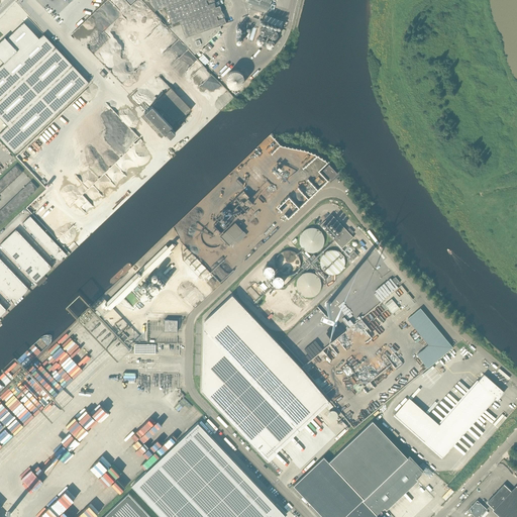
[(153,0),(158,10),(166,7),(172,24),(180,21),(179,21),(216,7),(213,0),(153,0)]
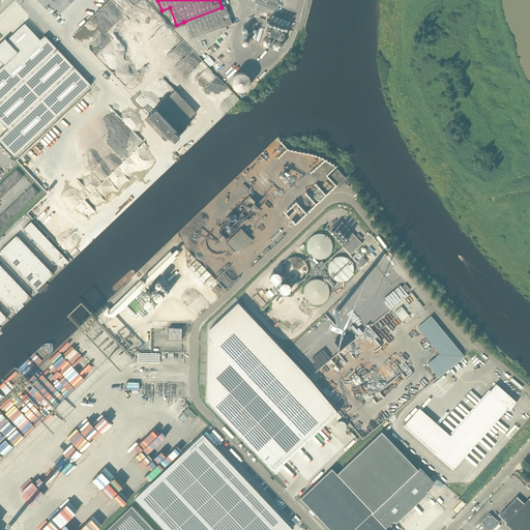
[(252,0),(253,1),(254,1),(255,1),(254,3),(274,10),(277,4),(277,0),(252,0)]
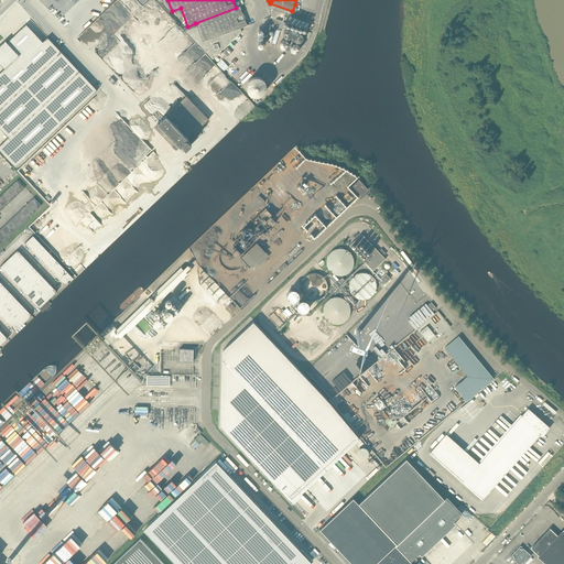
[(240,28),(247,25),(240,7),(236,8),(195,23),(196,23),(197,28),(185,31),(213,60),(241,32),(240,28)]
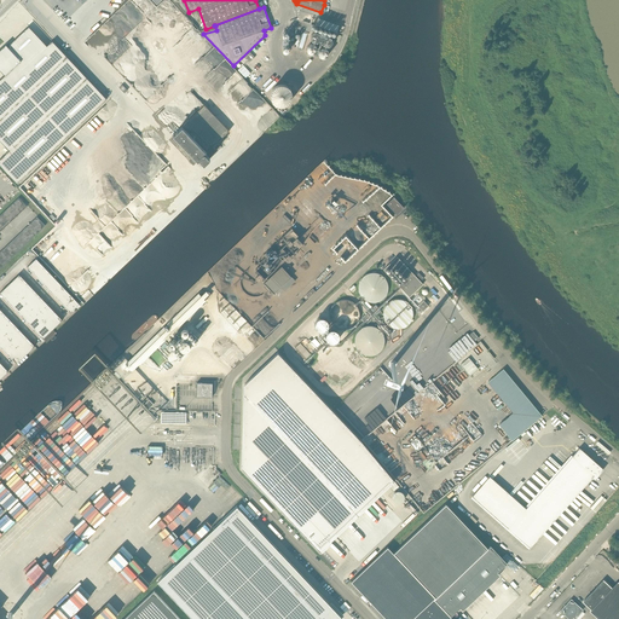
[(318,18),(316,25),(336,33),(339,25),(318,18)]
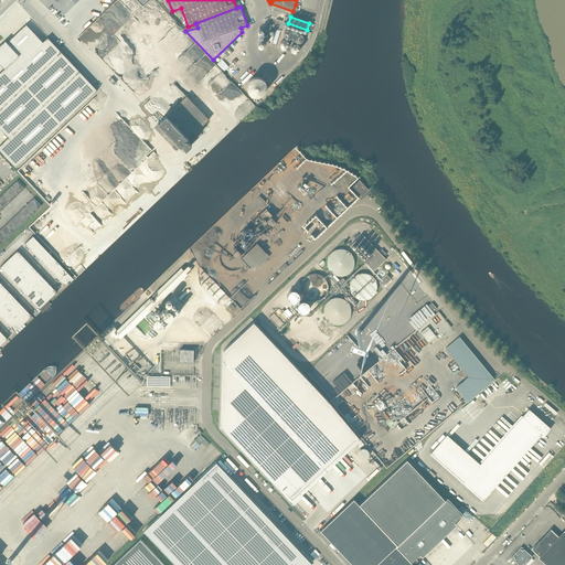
[(277,20),(275,27),(284,29),(286,22),(277,19),(277,20)]
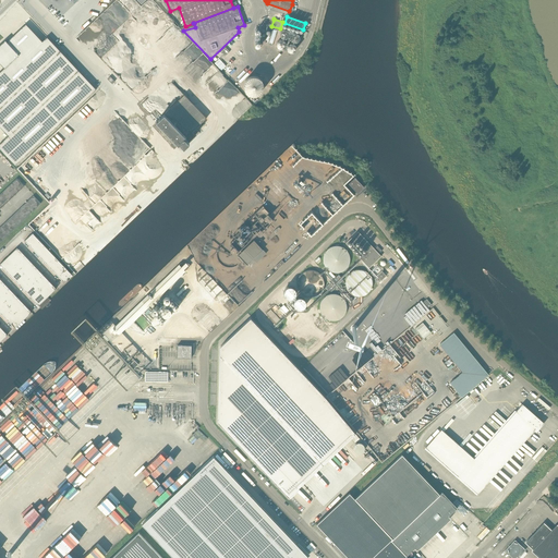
[(5,40),(4,41),(0,46),(0,62),(4,68),(0,72),(0,126),(9,136),(0,143),(0,148),(15,166),(96,89),(86,80),(47,37),(43,41),(26,24),(7,41),(5,40)]
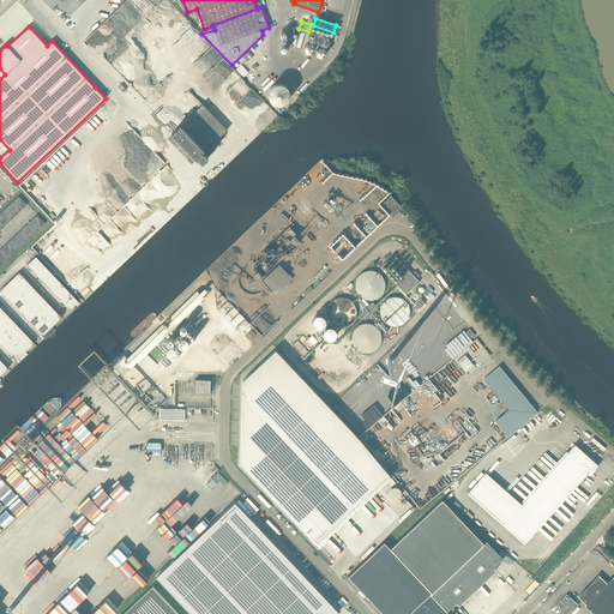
[(272,89),(271,89),(271,90),(270,91),(270,92),(269,94),(269,95),(269,96),(269,97),(269,98),(270,100),(270,101),(270,102),(271,102),(271,103),(272,104),(274,106),(275,106),(276,107),(277,107),(278,107),(280,107),(281,107),(282,107),(283,107),(284,107),(284,106),(286,106),(287,104),(288,103),(289,102),(289,101),(290,100),(290,98),(290,97),(290,96),(290,95),(290,94),(289,92),(289,91),(289,90),(288,90),(288,89),(287,89),(286,88),(284,86),(283,86),(282,86),(281,85),(280,85),(278,85),(277,86),(276,86),(275,86),(274,88),(272,88),(272,89)]
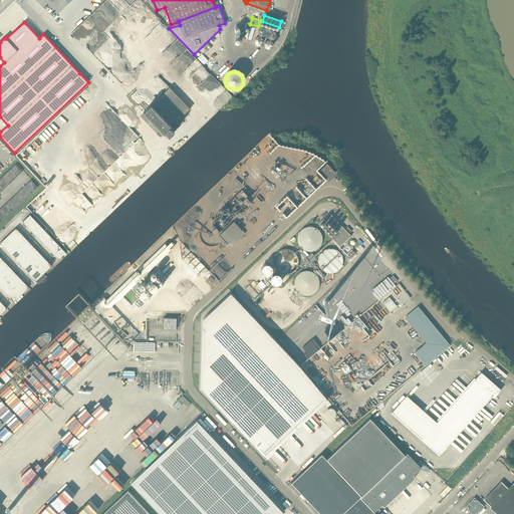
[(144,111),(165,134),(168,138),(180,126),(177,121),(191,108),(171,86),(144,111)]
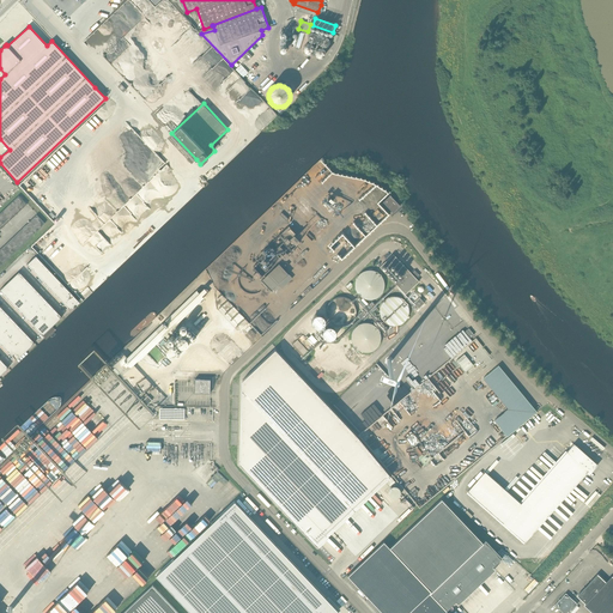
[(18,195),(0,212),(0,229),(26,204),(18,195)]
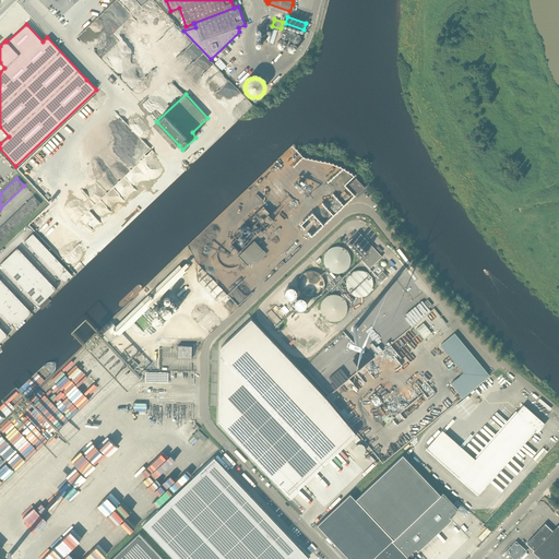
[(365,188),(356,178),(348,183),(358,193),(365,188)]
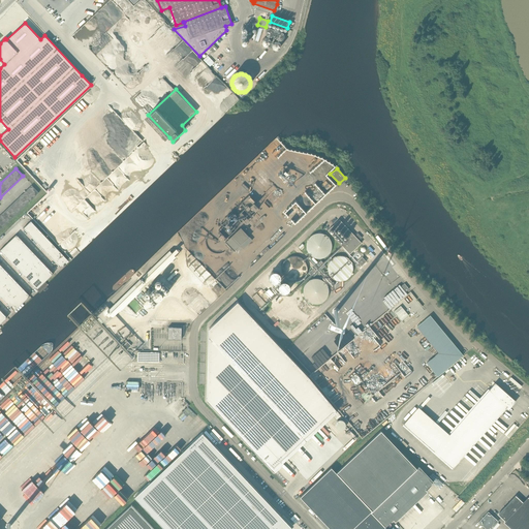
[(32,185),(0,215),(0,229),(39,193),(32,185)]
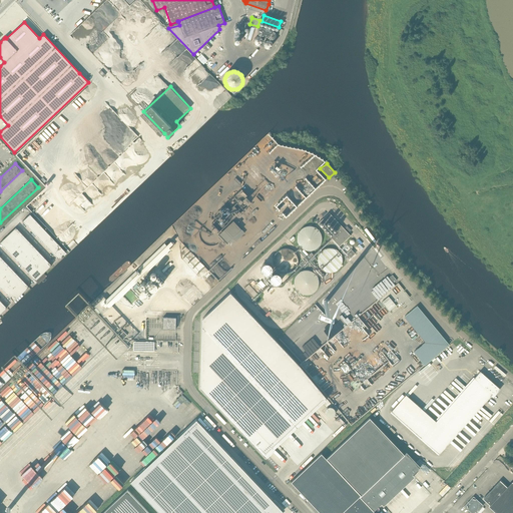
[(214,228),(211,231),(214,233),(217,230),(216,229),(217,228),(219,230),(230,220),(226,216),(230,211),(234,215),(235,213),(238,217),(246,208),(245,207),(251,201),(246,197),(248,195),(241,189),(218,210),(220,212),(216,215),(217,216),(211,222),(216,227),(215,228),(214,228)]
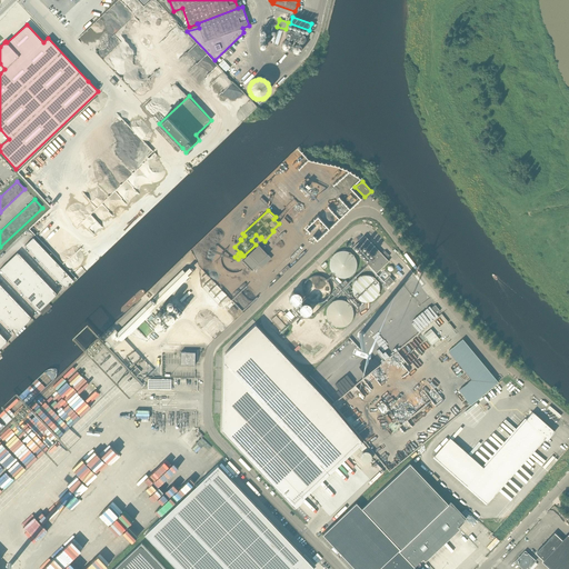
[(389,261),(380,252),(365,236),(352,248),(376,273),(389,261)]
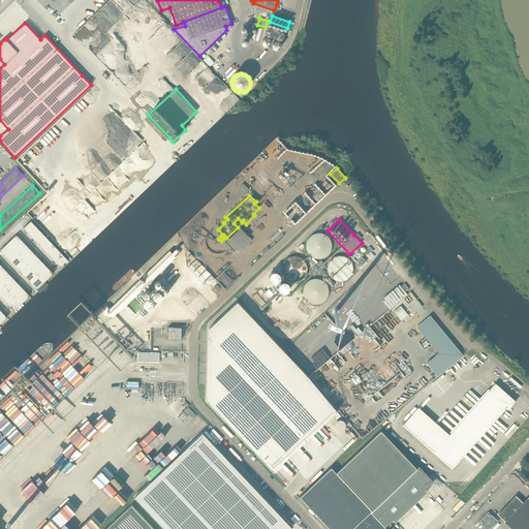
[(24,228),(60,267),(68,259),(31,221),(24,228)]
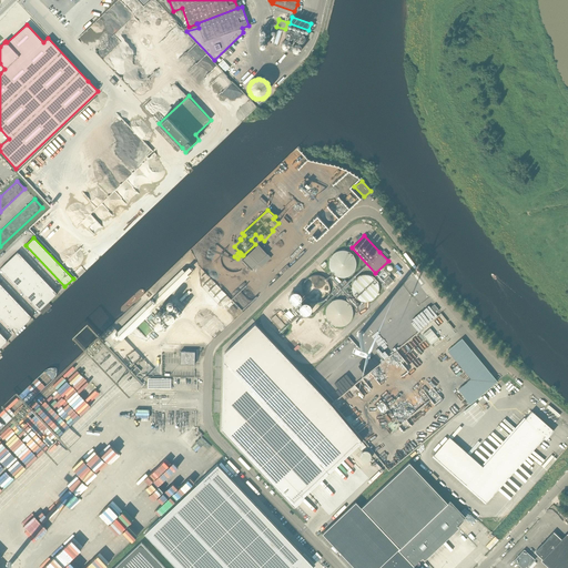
[(259,244),(249,254),(257,263),(267,254),(259,244)]
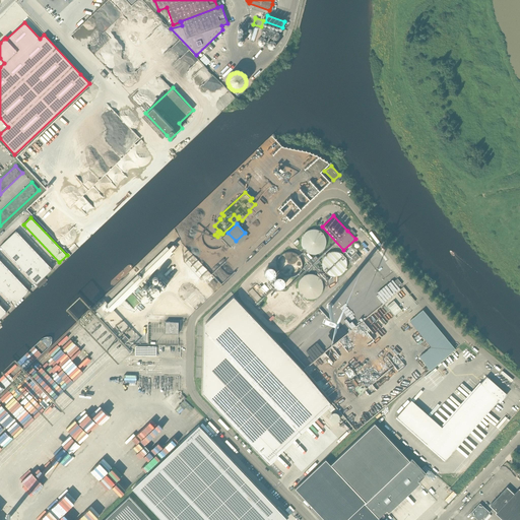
[(301,242),(302,244),(302,246),(303,248),(304,250),(306,251),(307,252),(309,253),(311,254),(313,254),(315,254),(317,254),(319,253),(321,252),(323,250),(324,249),(325,247),(326,245),(326,243),(326,241),(326,239),(325,237),(324,235),(323,233),(321,232),(319,231),(317,230),(315,230),(313,229),(311,230),(309,230),(307,231),(305,233),(304,234),(303,236),(302,238),(302,240),(301,242)]
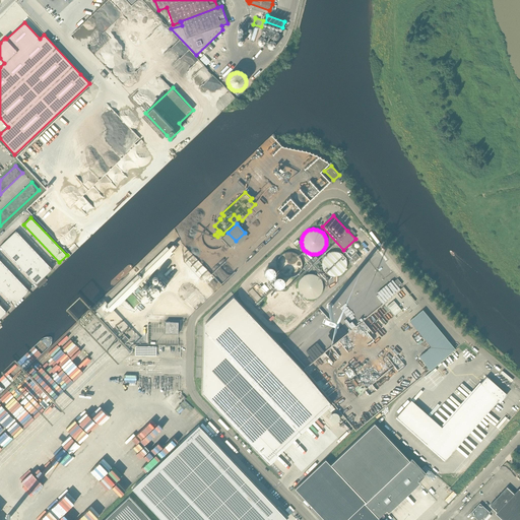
[(0,245),(0,246),(37,284),(53,269),(16,231),(0,245)]
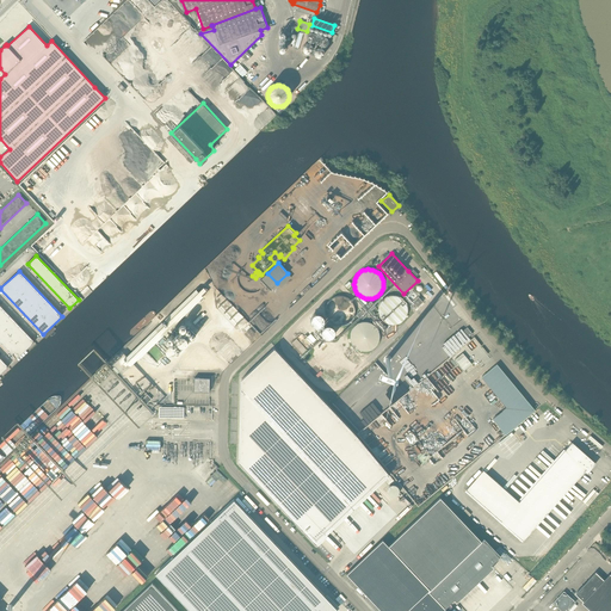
[(130,365),(204,294),(198,288),(124,359),(130,365)]
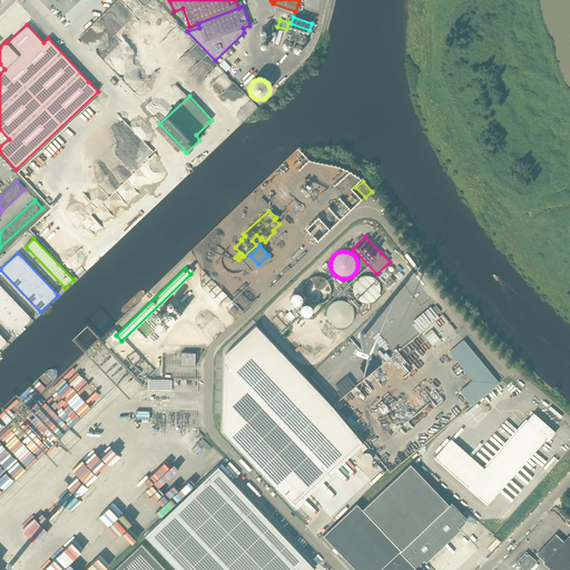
[(356,298),(359,300),(361,302),(363,302),(365,303),(367,303),(370,303),(372,302),(374,301),(375,300),(377,298),(379,296),(380,294),(380,292),(381,290),(381,287),(380,285),(379,283),(377,281),(376,279),(374,277),(373,276),(371,276),(369,275),(366,275),(364,275),(362,276),(360,277),(357,278),(356,281),(355,282),(354,284),(353,286),(353,288),(353,291),(353,293),(354,295),(355,297),(356,298)]
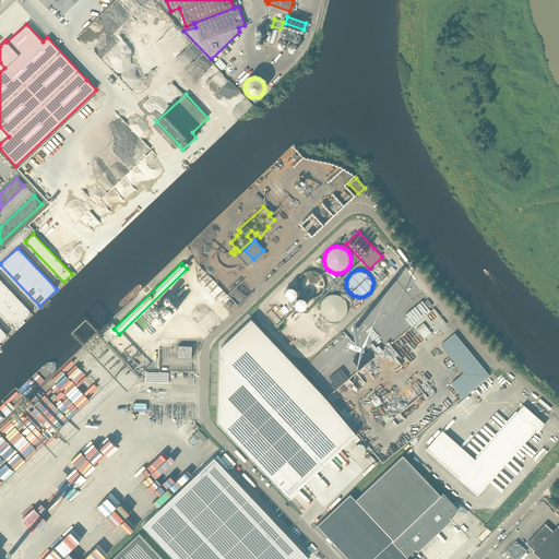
[(318,272),(316,271),(313,271),(310,271),(308,271),(306,272),(305,273),(302,274),(300,275),(299,277),(298,280),(298,282),(298,284),(298,286),(298,288),(299,290),(301,293),(302,294),(305,296),(307,296),(309,297),(311,297),(313,297),(316,297),(318,296),(319,295),(321,293),(322,292),(323,289),(324,287),(324,285),(324,283),(324,281),(323,278),(322,276),(321,274),(319,273),(318,272)]
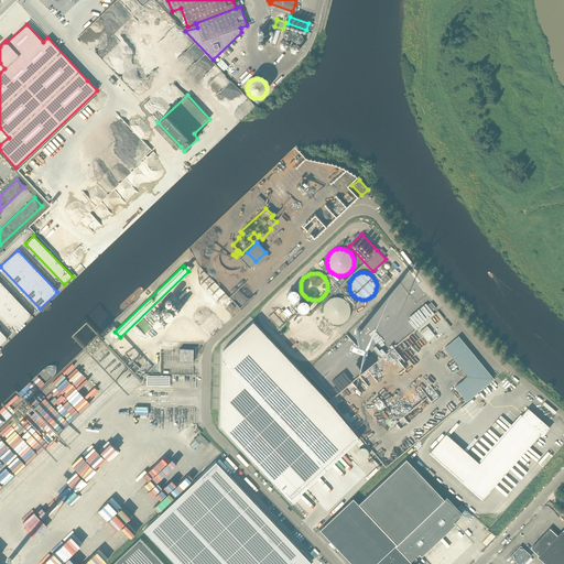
[(384,284),(389,280),(390,279),(386,274),(380,279),(384,284)]
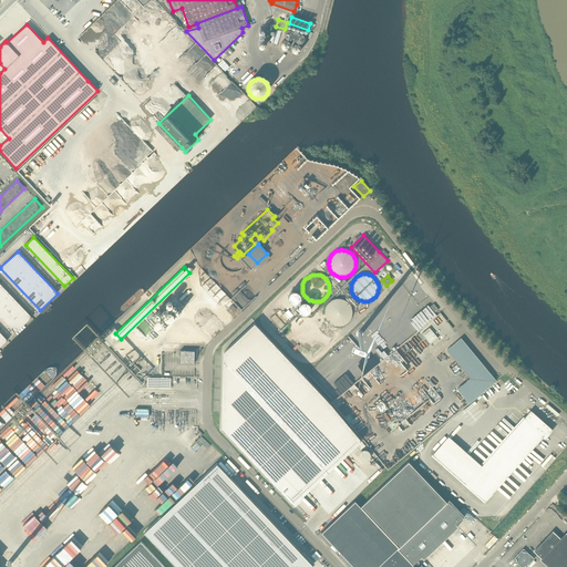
[(337,296),(349,285),(344,279),(332,291),(337,296)]
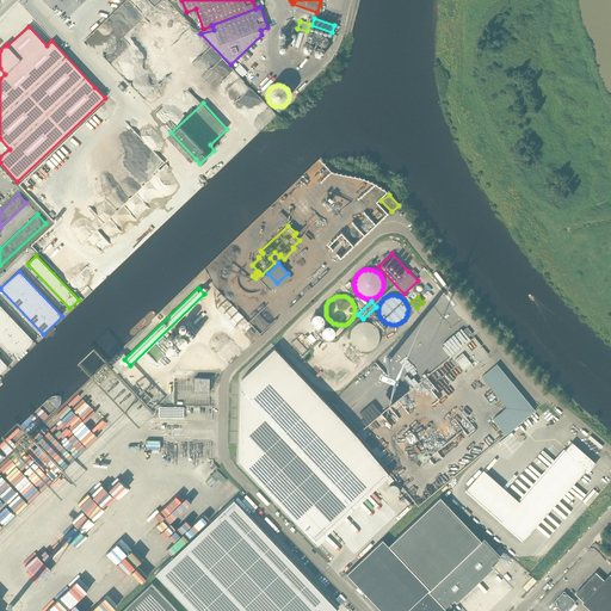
[(236,325),(245,318),(230,302),(228,306),(233,310),(227,315),(236,325)]
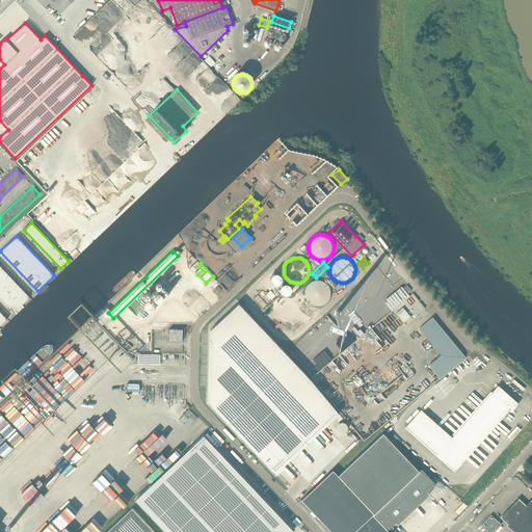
[(0,297),(15,313),(30,297),(0,265),(0,297)]
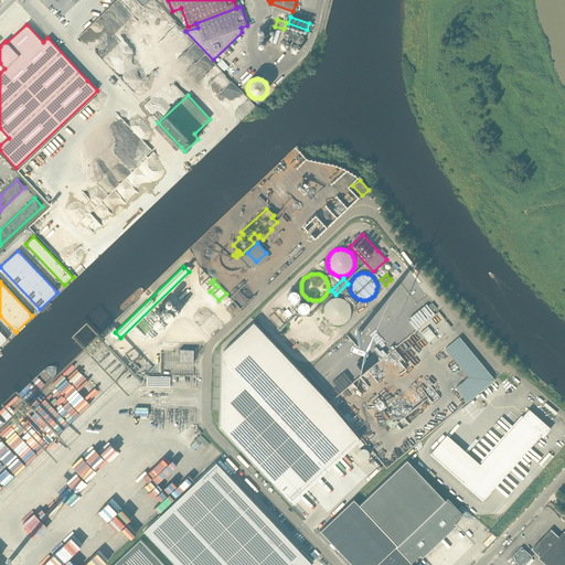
[(290,301),(291,302),(292,302),(294,302),(295,302),(296,302),(297,301),(298,301),(298,300),(299,300),(299,299),(300,298),(300,297),(300,296),(300,295),(299,294),(299,292),(298,291),(297,290),(296,290),(295,290),(294,290),(292,290),(291,290),(290,291),(289,291),(289,292),(288,294),(288,295),(288,296),(288,297),(288,298),(288,299),(289,300),(290,301)]
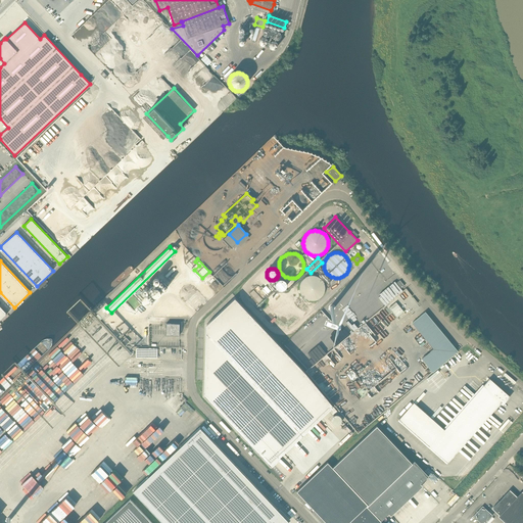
[(327,283),(330,279),(324,272),(320,276),(327,283)]
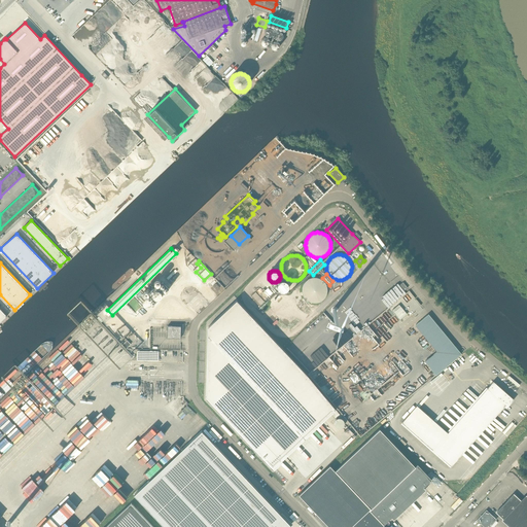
[(303,286),(303,288),(302,290),(303,292),(303,294),(304,296),(305,299),(306,300),(308,301),(310,302),(312,303),(314,303),(316,303),(318,303),(320,302),(322,301),(323,299),(325,297),(326,295),(326,293),(327,291),(327,289),(327,287),(326,285),(325,283),(324,281),(322,280),(320,279),(318,278),(316,278),(314,278),(312,278),(310,278),(308,279),(307,281),(305,282),(304,284),(303,286)]
